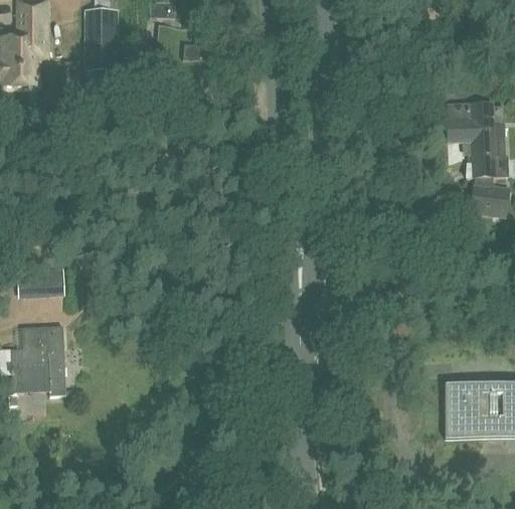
[(0,61),(0,76),(2,78),(2,85),(37,85),(37,56),(46,56),(46,0),(17,0),(17,36),(2,36),(2,61),(0,61)]
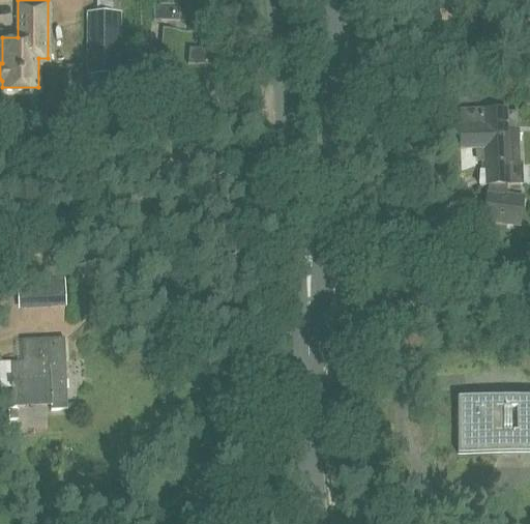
[(154,0),(154,17),(180,17),(180,0),(154,0)]
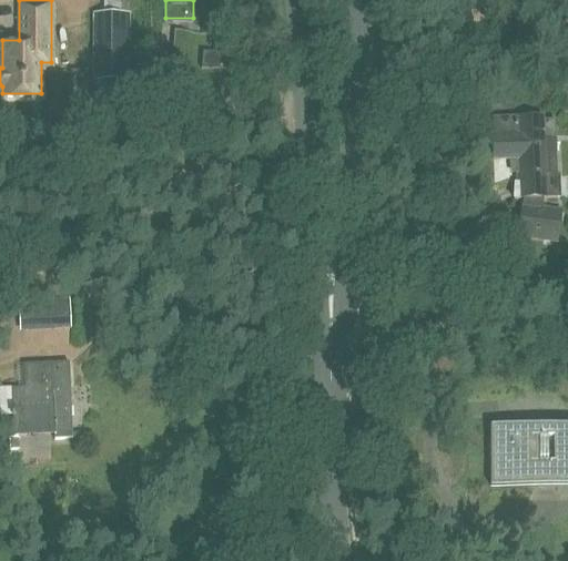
[(129,77),(129,10),(102,10),(102,77),(129,77)]
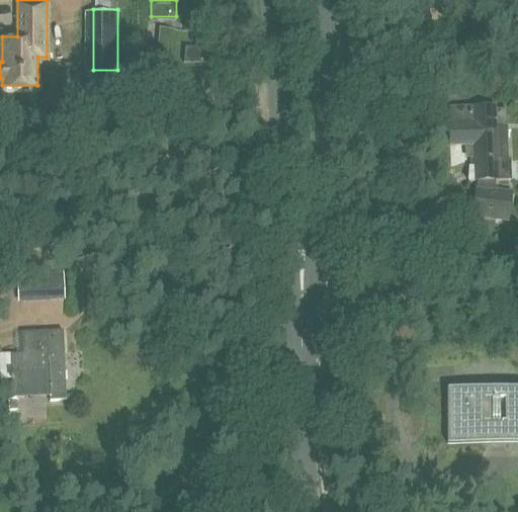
[(159,24),(156,71),(199,74),(200,60),(199,60),(201,28),(174,26),(174,25),(159,24)]
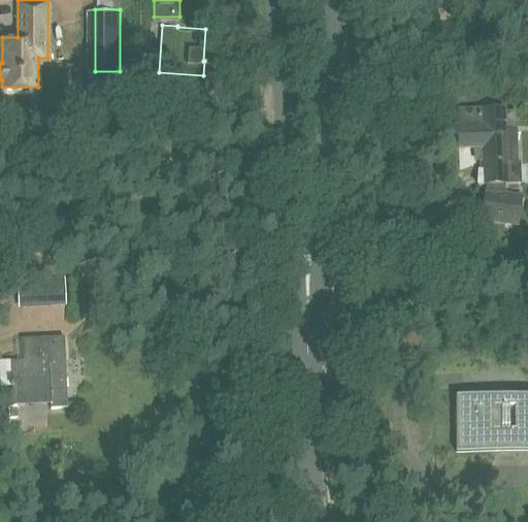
[(480,182),(486,182),(485,188),(484,187),(481,218),(519,223),(523,191),(505,189),(505,181),(520,181),(519,161),(518,161),(516,107),(498,108),(498,103),(460,105),(461,123),(458,123),(459,144),(477,143),(480,182)]
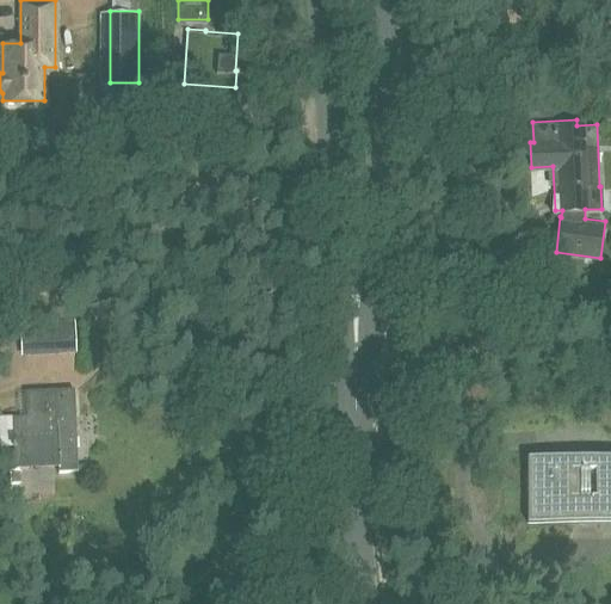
[(72,346),(72,322),(24,325),(25,349),(72,346)]
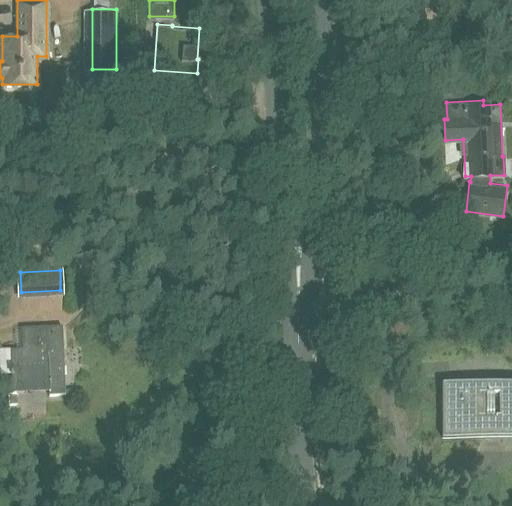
[(22,346),(10,347),(0,347),(0,367),(11,367),(12,391),(16,391),(49,389),(50,393),(66,392),(62,323),(21,325),(22,346)]
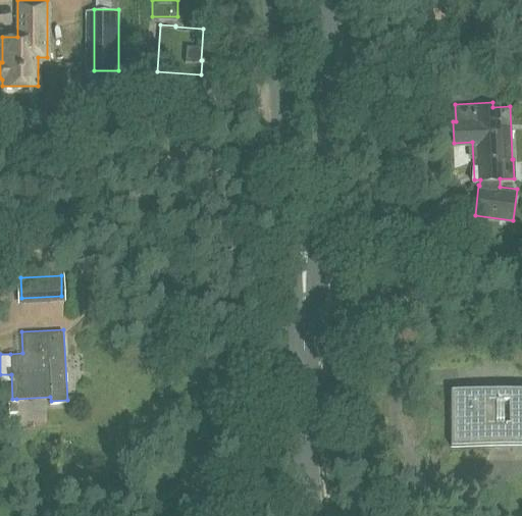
[(451,442),(521,442),(521,387),(451,388),(451,442)]
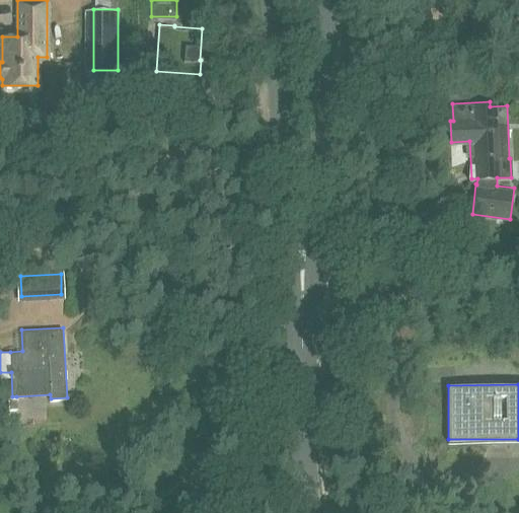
[(12,396),(8,396),(8,407),(16,407),(16,396),(12,396)]
